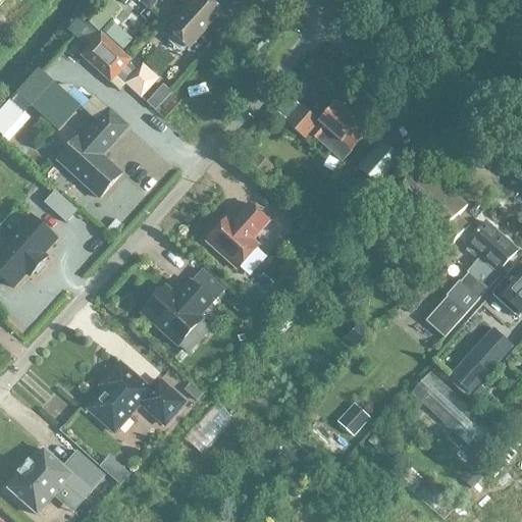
[(206,0),(199,0),(171,32),(190,48),(221,13),(206,0)]
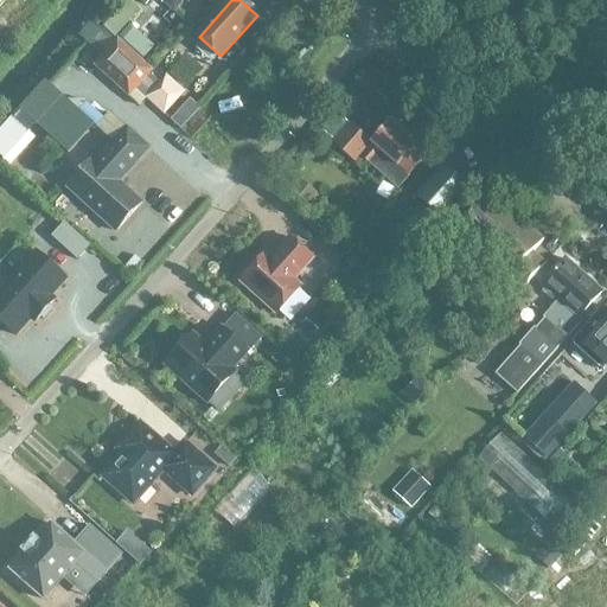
[(97,65),(129,95),(151,71),(119,43),(97,65)]
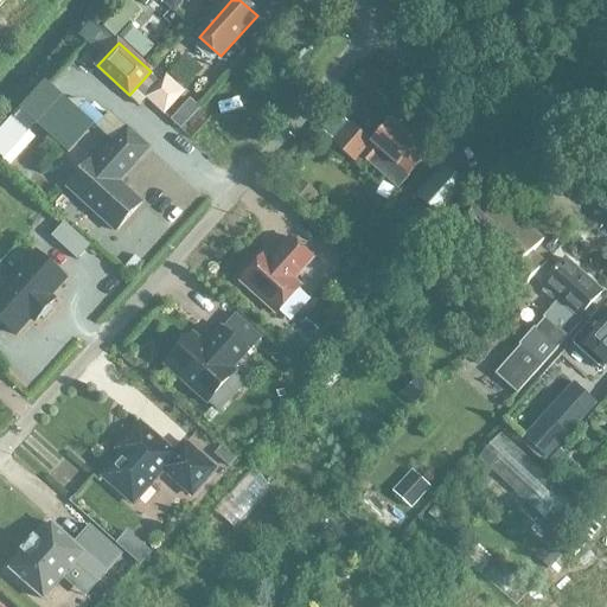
[(145,97),(165,115),(185,93),(165,74),(145,97)]
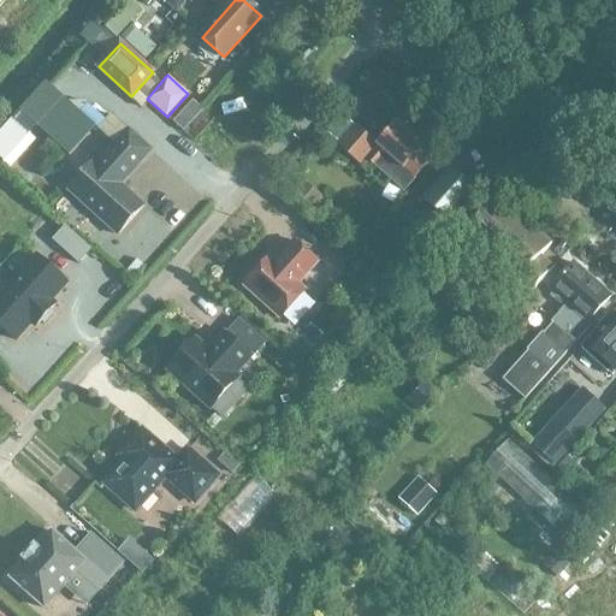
[(73,154),(102,120),(67,92),(39,125),(73,154)]
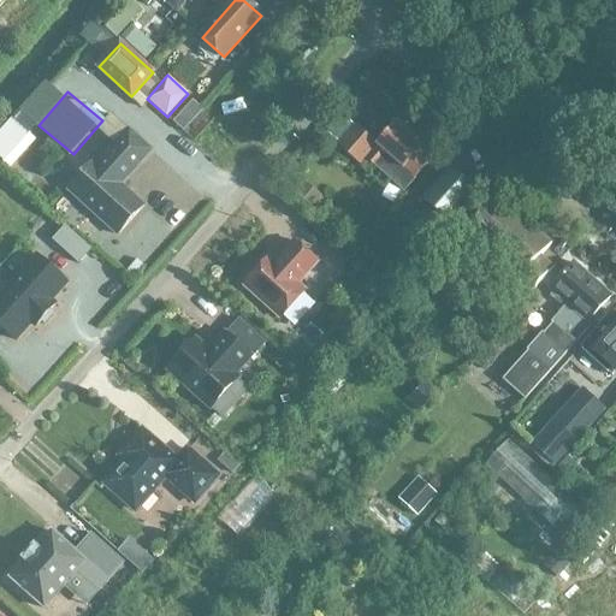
[(395,124),(377,144),(355,125),(337,146),(360,166),(367,159),(404,193),(415,181),(414,179),(427,164),(415,154),(421,148),(395,124)]
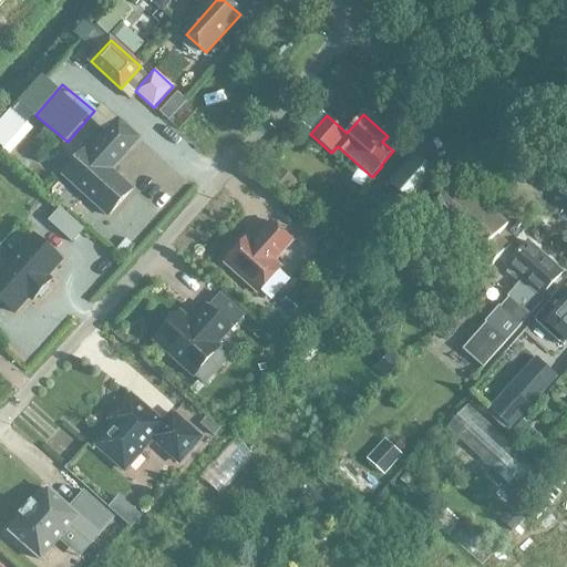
[(140,138),(119,120),(91,152),(86,147),(63,174),(109,216),(133,191),(111,171),(140,138)]
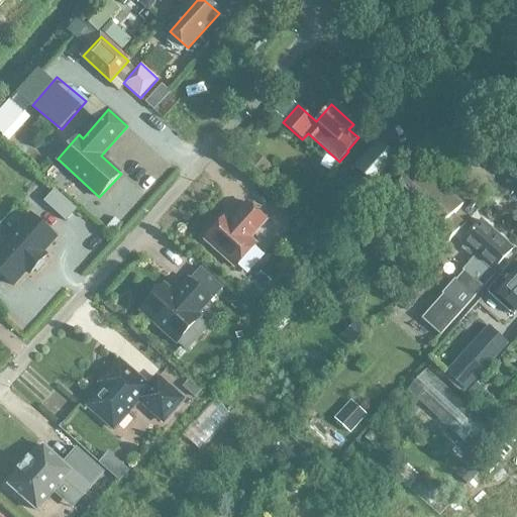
[(378,145),(356,170),(347,161),(332,177),(342,186),(348,180),(366,196),(366,195),(371,200),(379,191),(375,187),(397,163),(378,145)]
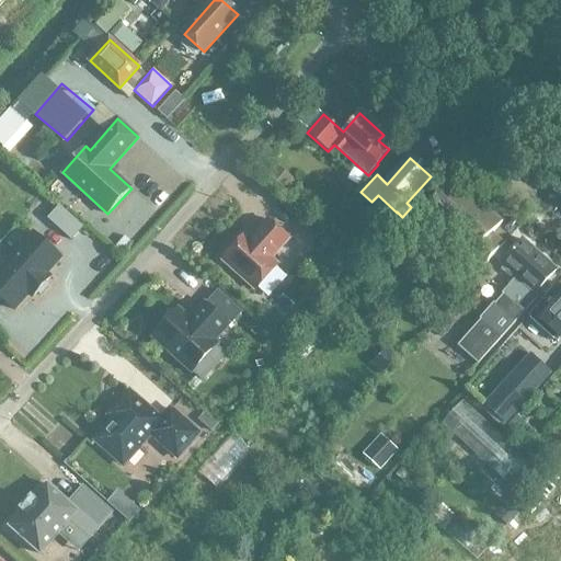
[(485,240),(503,222),(454,179),(419,217),(467,260),(462,264),(476,276),(497,251),(485,240)]
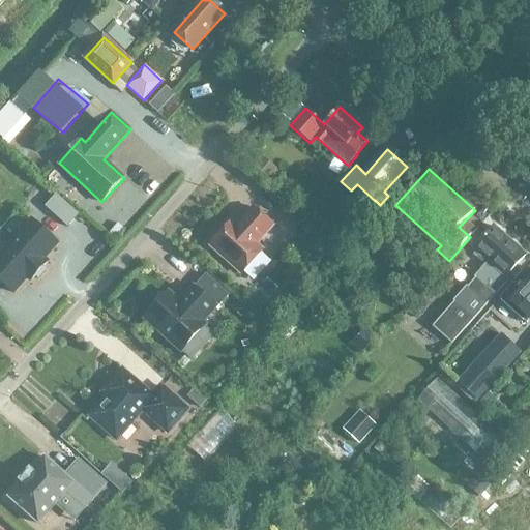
[(78,215),(56,196),(46,207),(67,227),(78,215)]
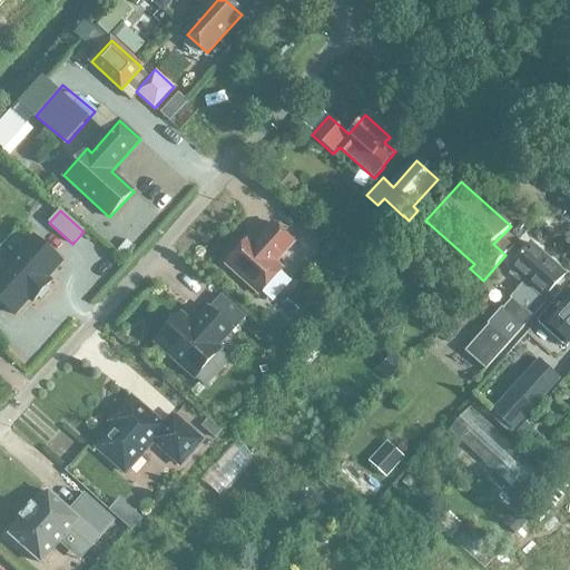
[(294,243),(273,224),(254,244),(248,239),(226,265),(259,295),(283,269),(275,263),(294,243)]
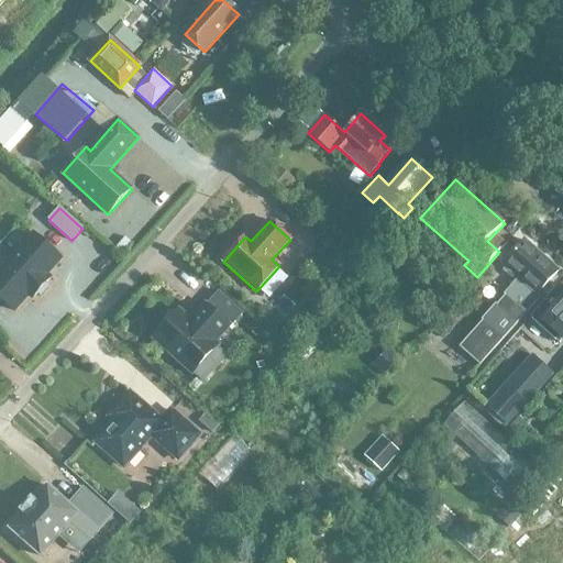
[(34,234),(0,272),(0,298),(14,311),(29,295),(32,299),(51,278),(46,275),(61,258),(34,234)]
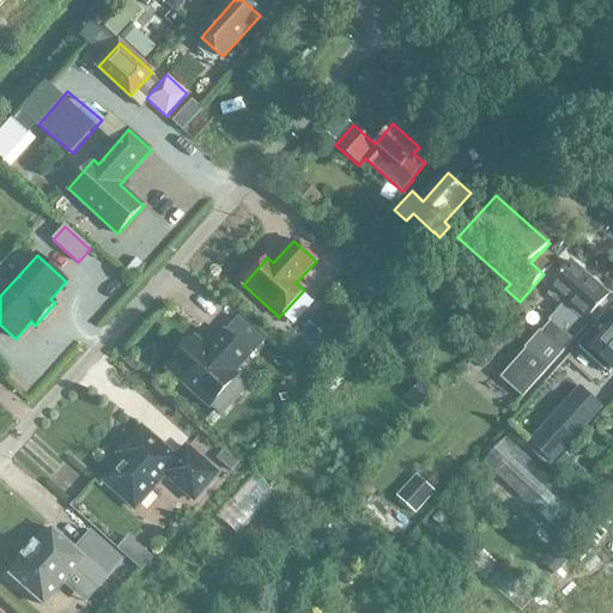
[(547,289),(564,304),(548,322),(550,323),(501,378),(522,399),(556,360),(552,358),(568,340),(572,344),(590,325),(584,320),(607,296),(570,262),(547,289)]
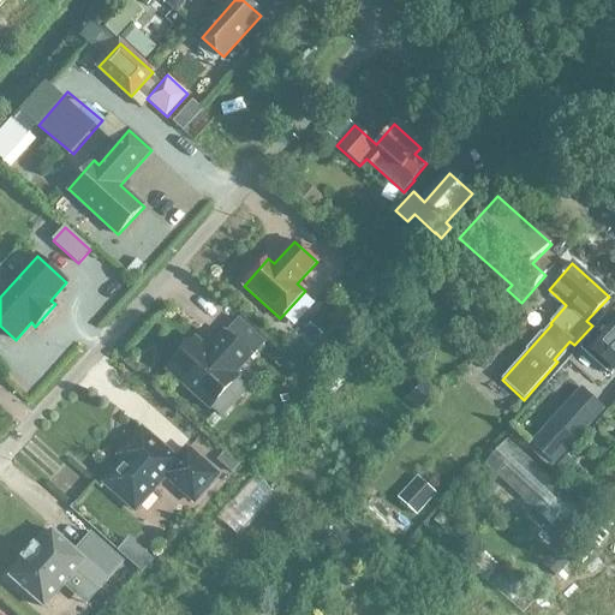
[(579,347),(611,376),(614,371),(614,323),(605,316),(579,347)]
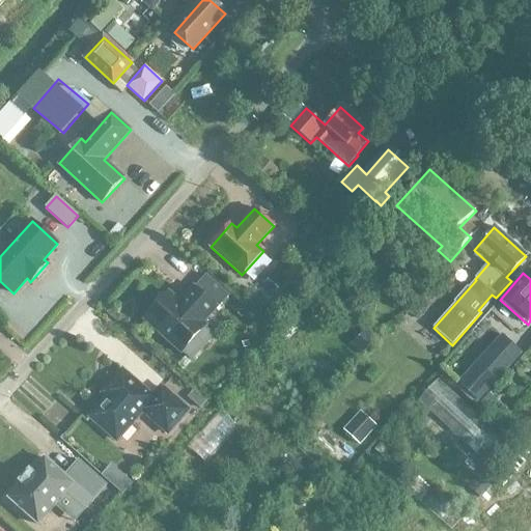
[(180,303),(169,294),(144,319),(182,353),(184,352),(193,360),(205,345),(196,337),(205,327),(202,324),(228,297),(206,276),(180,303)]
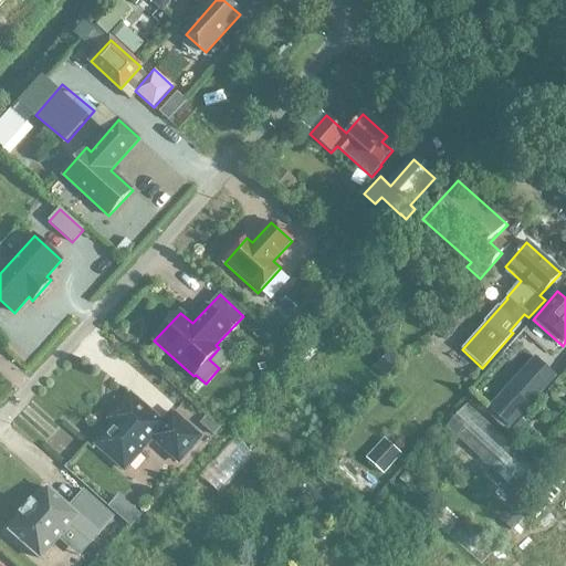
[(511,429),(557,376),(536,358),(490,410),(511,429)]
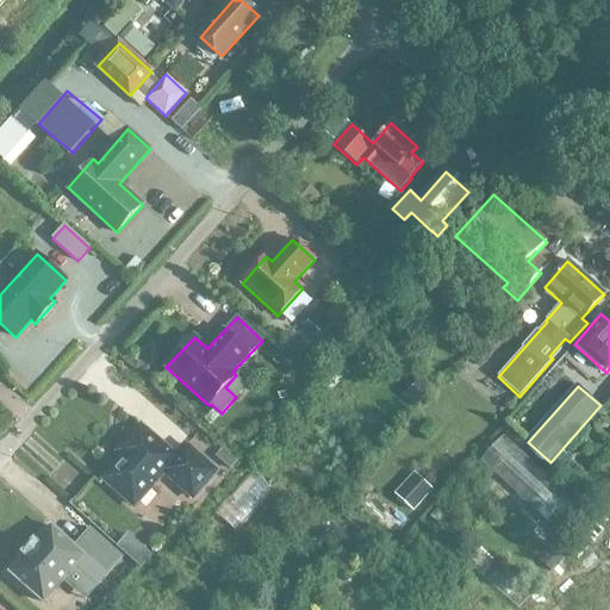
[(176,456),(142,427),(124,446),(130,450),(104,479),(135,506),(165,472),(194,498),(217,473),(186,446),(176,456)]
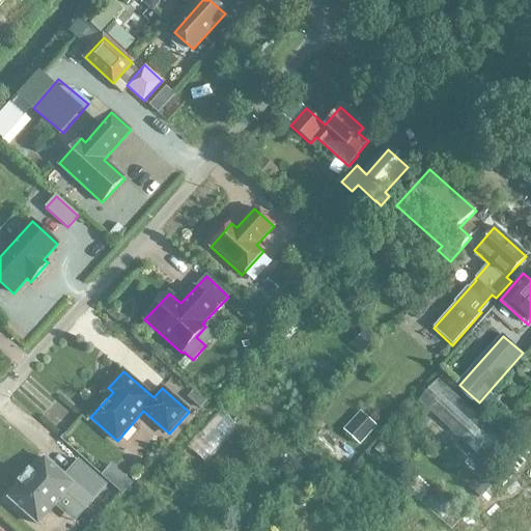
[(500,426),(495,431),(439,379),(419,400),(485,463),(505,442),(499,436),(504,429),(500,426)]
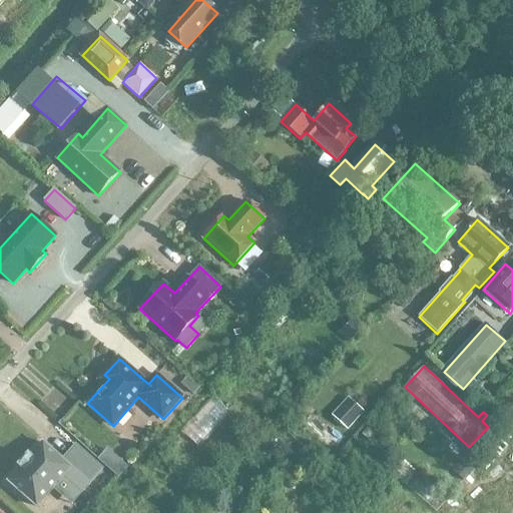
[(198,444),(230,410),(214,395),(182,429),(198,444)]
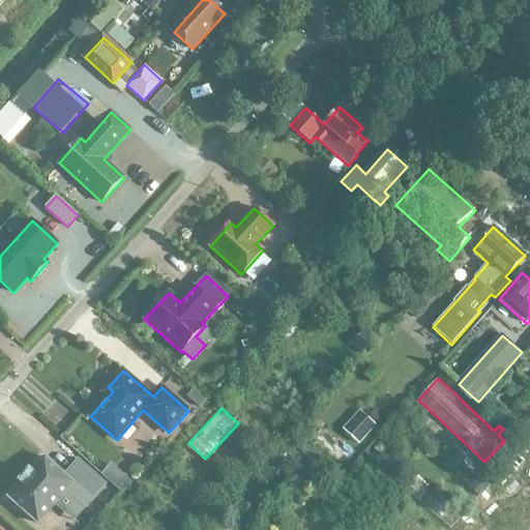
[(85,509),(106,484),(79,461),(65,476),(45,458),(31,473),(30,471),(28,473),(30,474),(23,481),(22,480),(21,481),(22,483),(9,498),(38,524),(66,493),(85,509)]
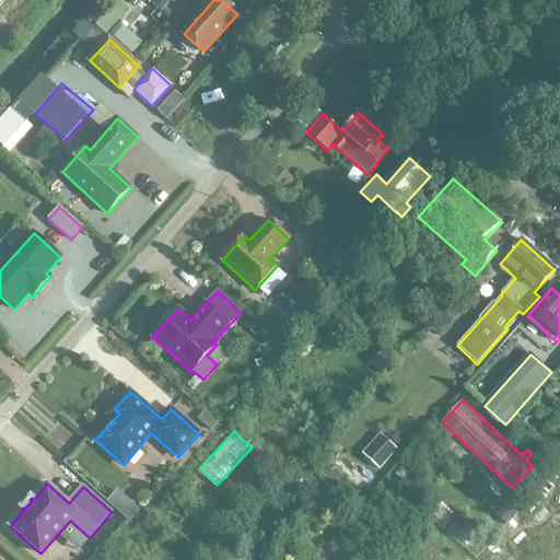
[(118,488),(108,500),(131,520),(142,508),(118,488)]
